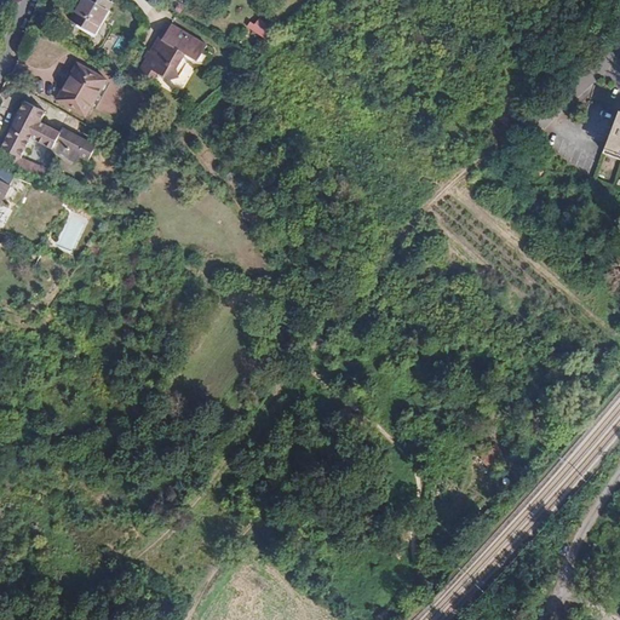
[(109,0),(76,0),(65,23),(95,39),(110,7),(107,6),(109,0)]
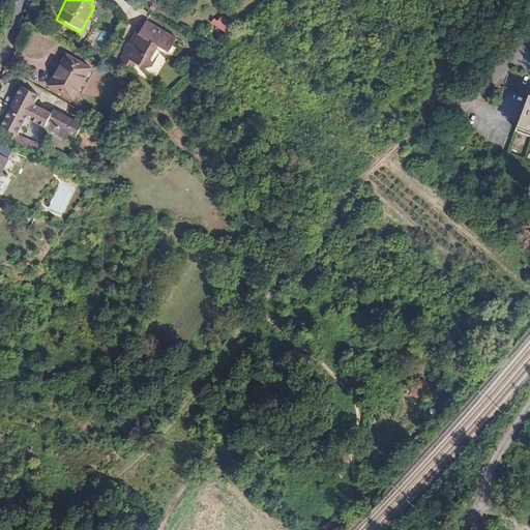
[(235,26),(223,17),(218,22),(215,20),(212,24),(228,34),(235,26)]
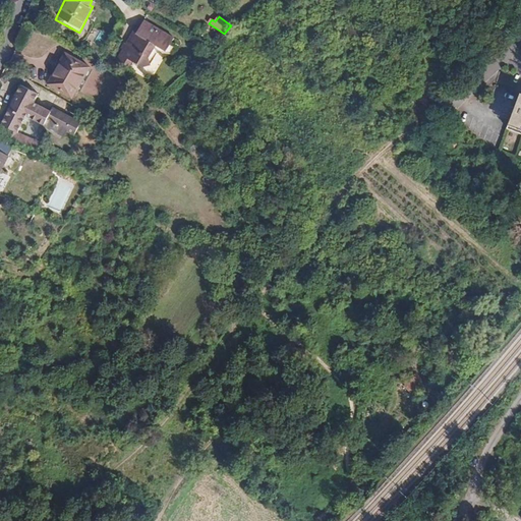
[(174,42),(142,22),(134,36),(135,37),(129,48),(124,45),(119,51),(121,52),(114,63),(127,71),(131,64),(140,70),(149,68),(159,51),(165,55),(174,42)]
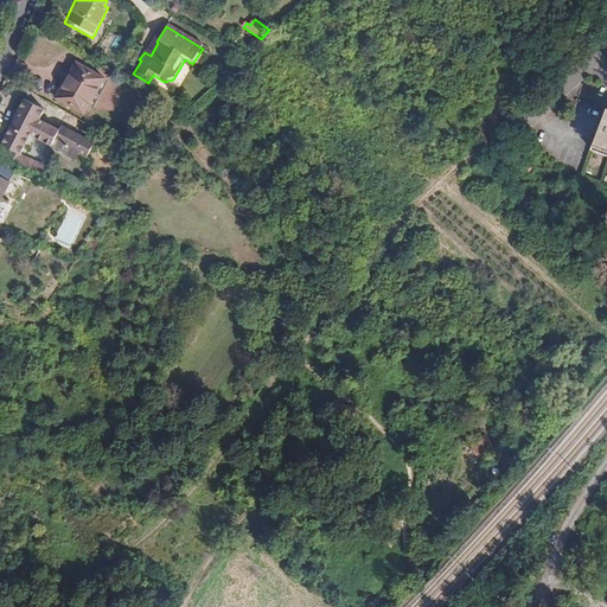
[(103,76),(72,59),(51,97),(82,115),(103,76)]
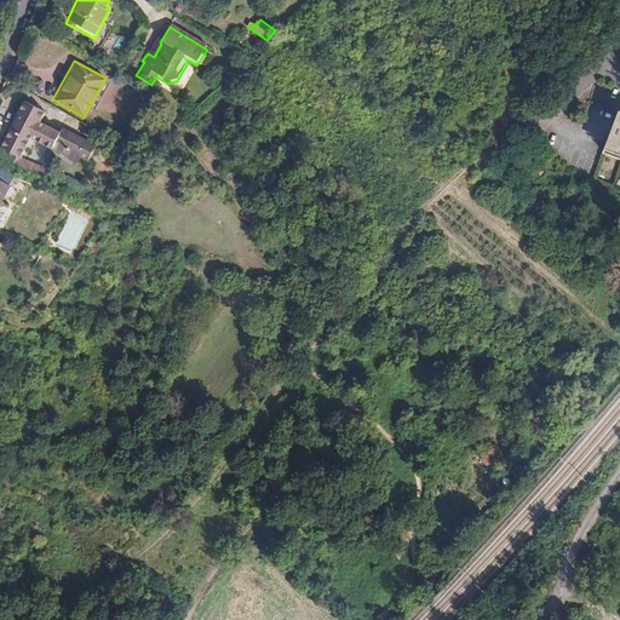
[(45,112),(23,101),(16,114),(17,115),(0,148),(21,159),(30,139),(52,150),(51,151),(76,165),(80,159),(87,162),(96,147),(61,128),(59,132),(39,122),(45,112)]
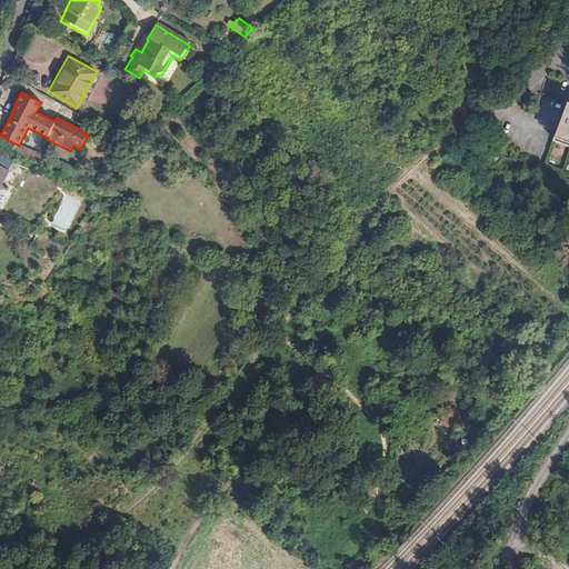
[(568,103),(556,138),(568,142),(568,103)]
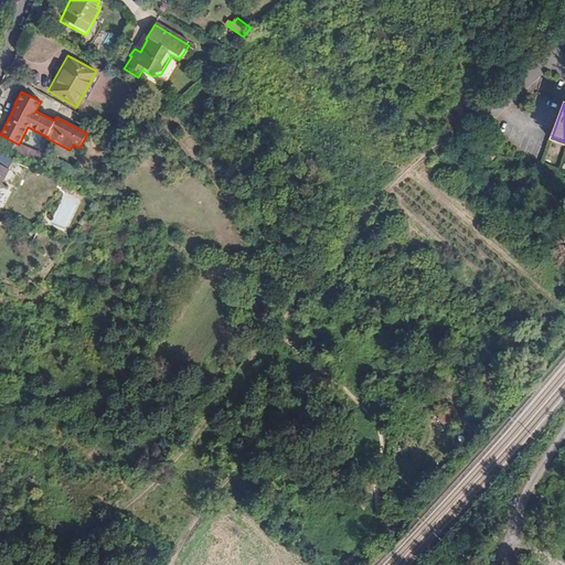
[(0,184),(9,169),(0,163),(0,184)]
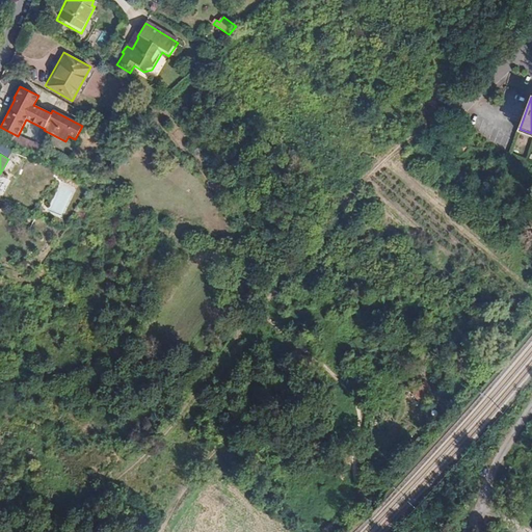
[(194,347),(205,353),(211,343),(201,337),(194,347)]
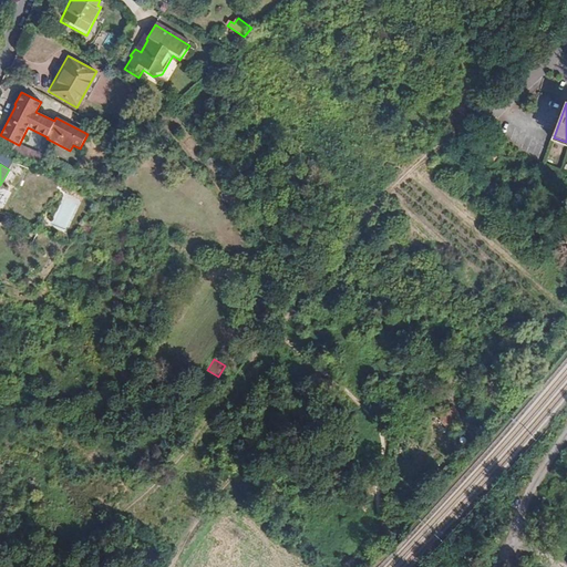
[(456,425),(464,419),(459,412),(451,419),(456,425)]
